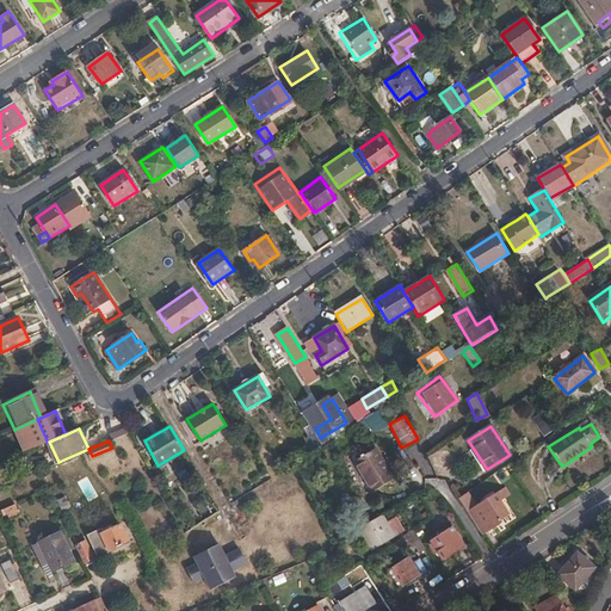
[(375,448),(355,461),(374,491),(394,479),(375,448)]
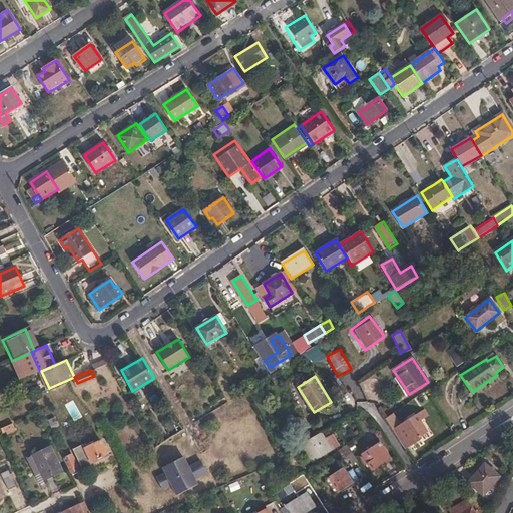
[(392,429),(405,449),(420,439),(419,437),(427,432),(420,421),(423,418),(419,412),(392,429)]
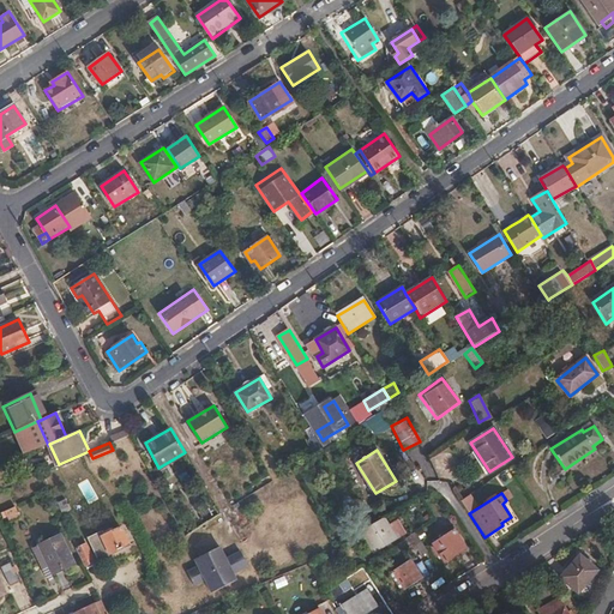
[(55,503),(60,513),(68,510),(64,499),(55,503)]
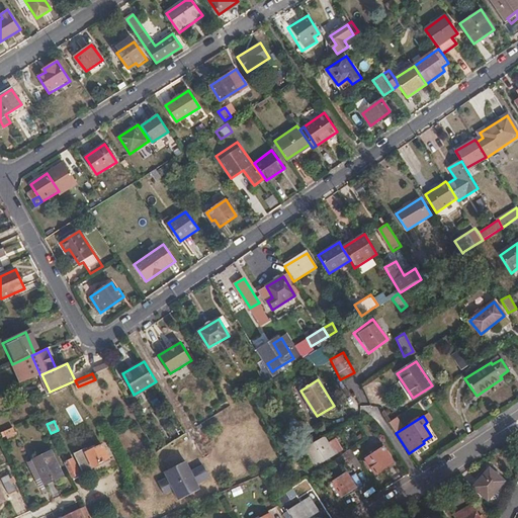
[(153,438),(157,445),(179,431),(175,424),(153,438)]
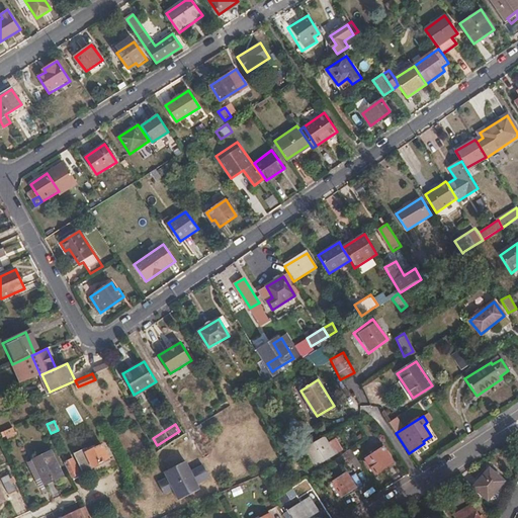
[(11,427),(0,431),(0,434),(1,437),(13,432),(11,427)]
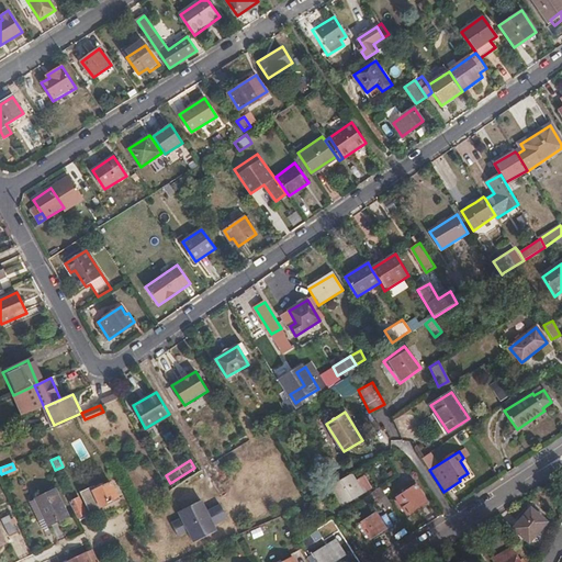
[(350,473),(330,485),(343,505),(370,487),(362,475),(355,481),(350,473)]
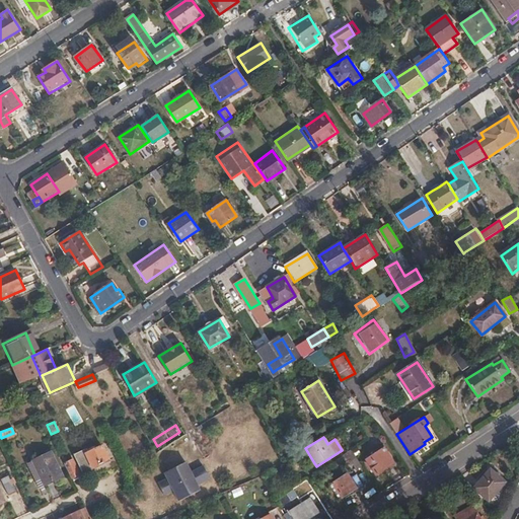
[(76,459),(83,473),(108,460),(101,446),(76,459)]
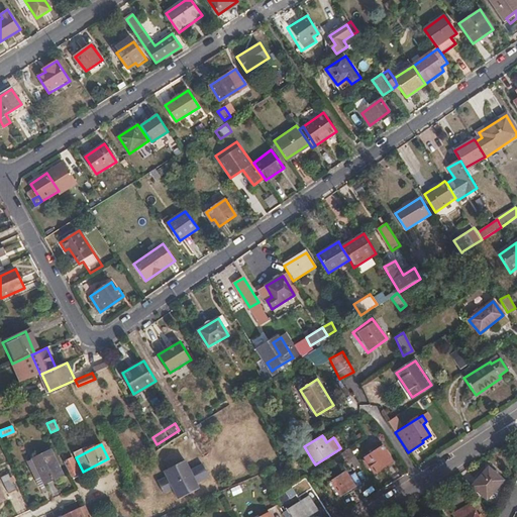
[(382,445),(366,455),(376,472),(392,461),(382,445)]
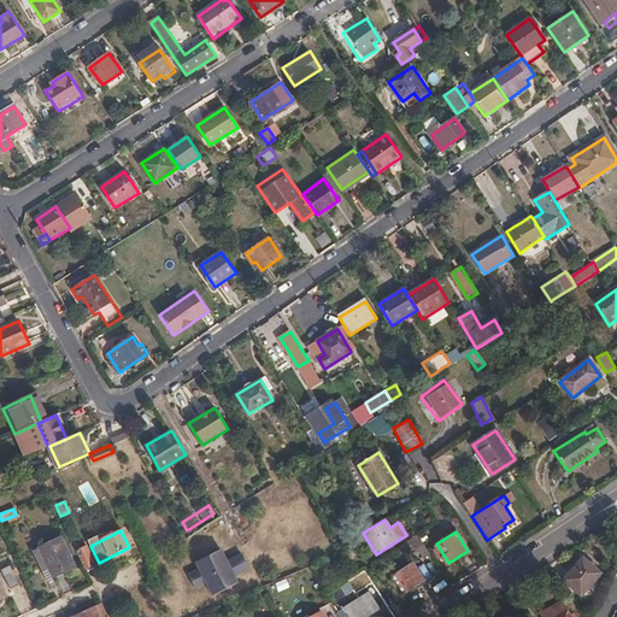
[(422,541),(417,534),(409,540),(413,546),(422,541)]
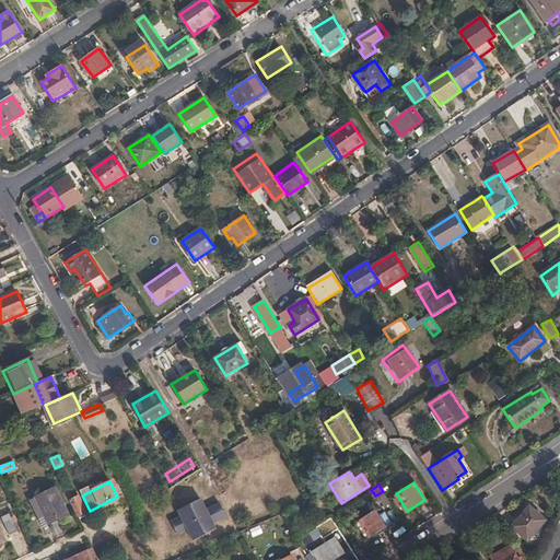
[(55,488),(34,498),(46,524),(67,514),(55,488)]
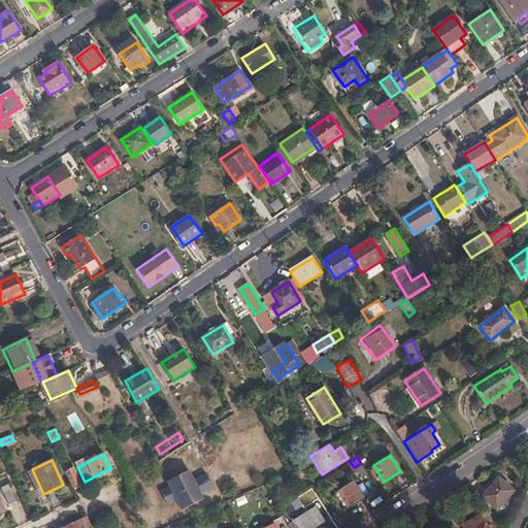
[(74,467),(65,472),(73,488),(80,484),(80,483),(81,482),(74,467)]
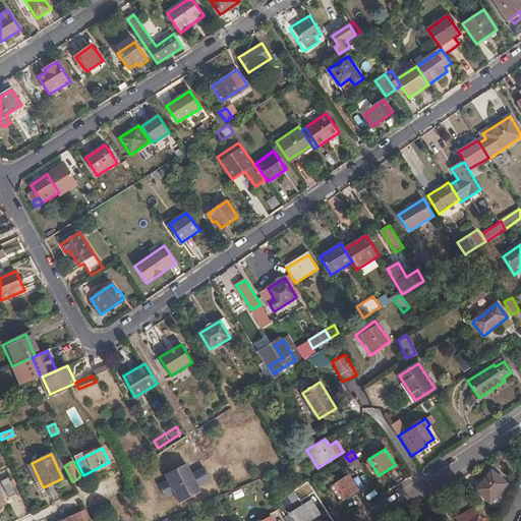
[(43,487),(32,463),(27,465),(39,489),(43,487)]
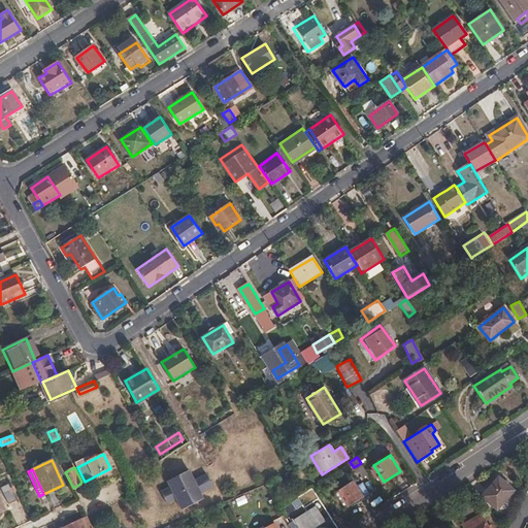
[(190,470),(167,482),(170,487),(175,498),(182,509),(204,499),(201,493),(195,480),(190,470)]
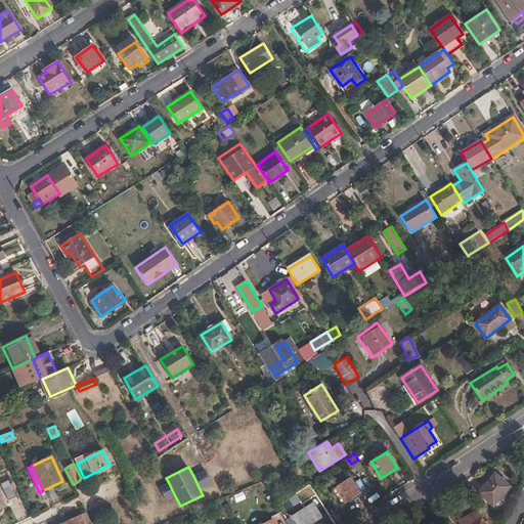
[(205,471),(193,476),(200,489),(212,484),(205,471)]
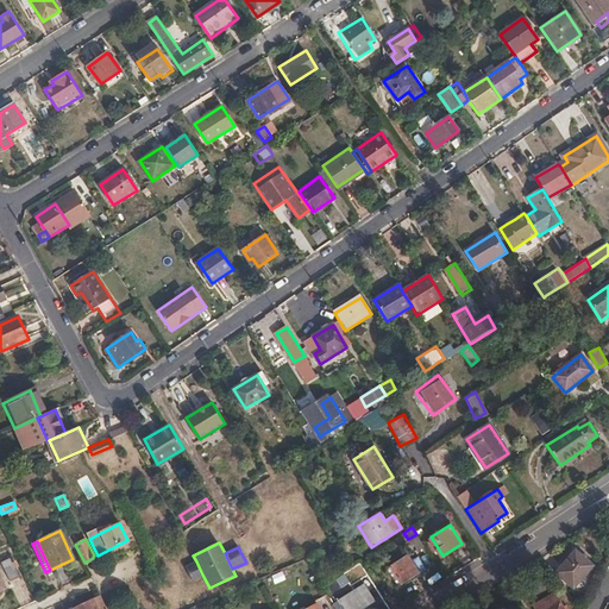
[(573,588),(594,564),(577,548),(556,573),(573,588)]
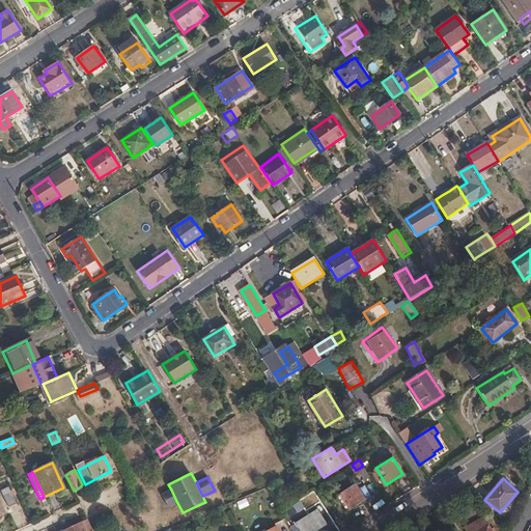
[(355,484),(340,494),(350,507),(364,499),(355,484)]
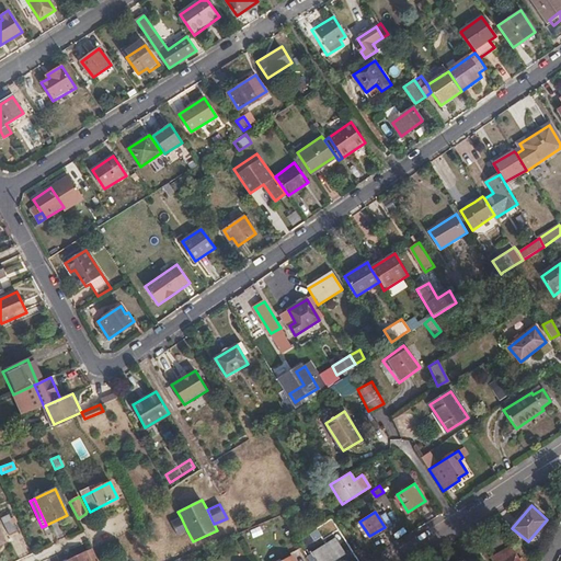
[(379,516),(385,526),(391,523),(385,513),(379,516)]
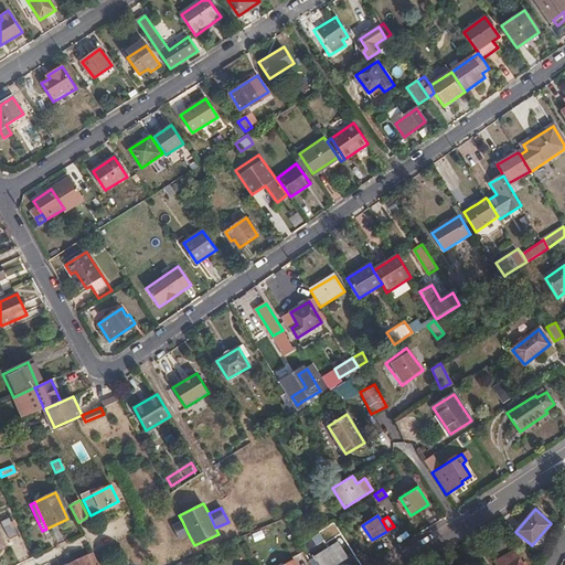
[(10,520),(2,523),(9,540),(17,535),(10,520)]
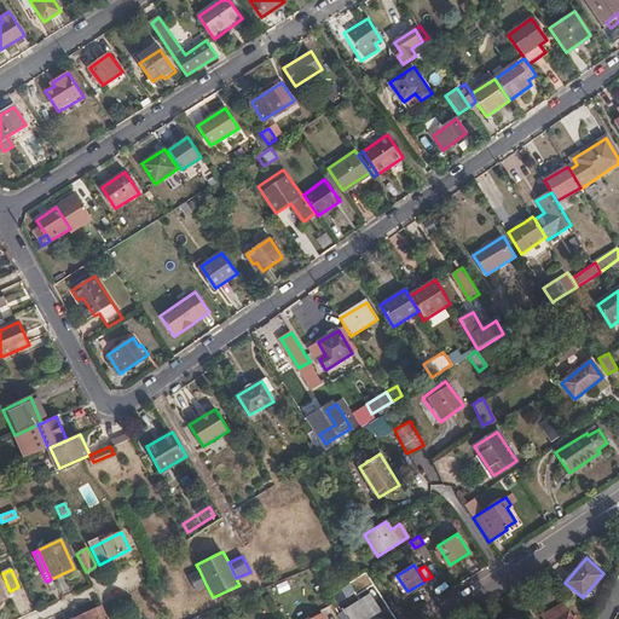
[(206,584),(200,571),(189,576),(195,590),(206,584)]
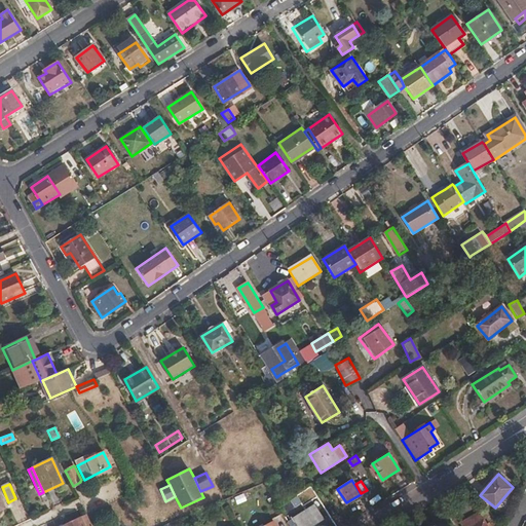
[(313,504),(287,521),(289,525),(306,525),(322,517),(313,504)]
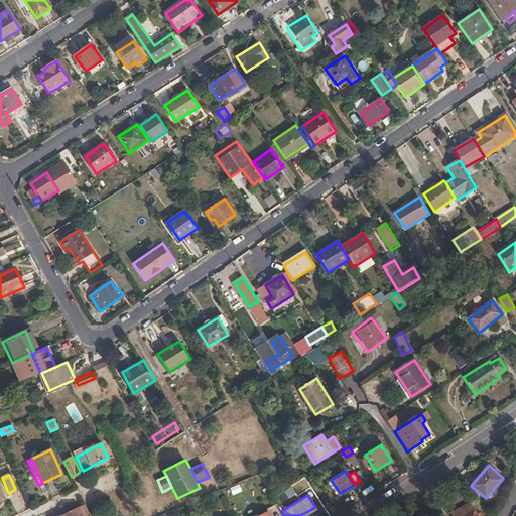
[(450,515),(477,515),(469,503),(450,514),(450,515)]
